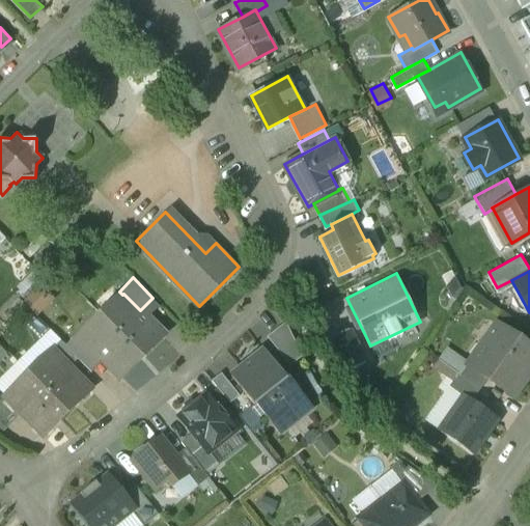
[(140,310),(123,294),(122,295),(103,313),(141,353),(160,334),(162,336),(164,334),(140,310)]
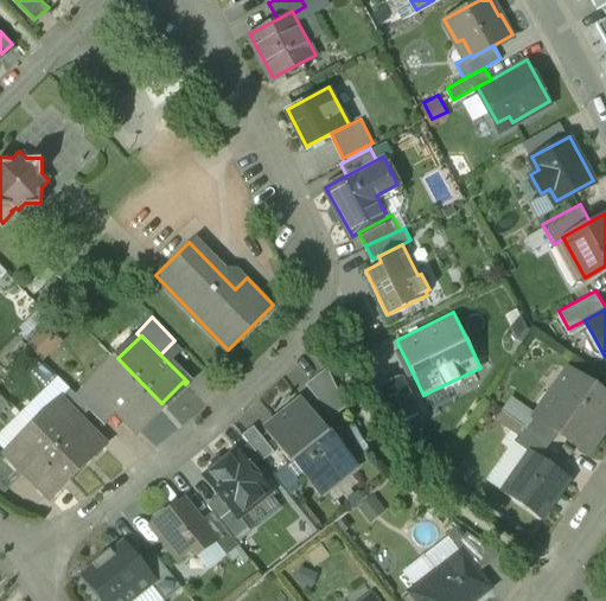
[(161,403),(117,358),(96,379),(94,382),(113,401),(140,428),(141,427),(139,424),(161,403)]
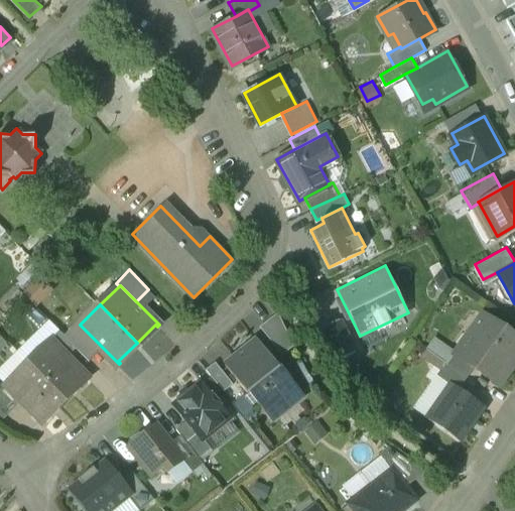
[(260,325),(282,353),(294,344),(278,310),(260,325)]
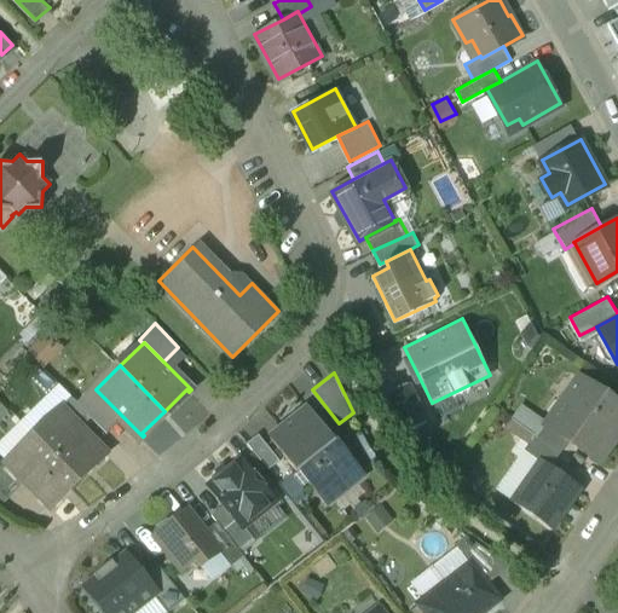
[(604,398),(591,389),(595,386),(578,374),(565,394),(569,397),(550,422),(547,420),(546,422),(569,439),(600,461),(617,434),(617,400),(607,394),(604,398)]
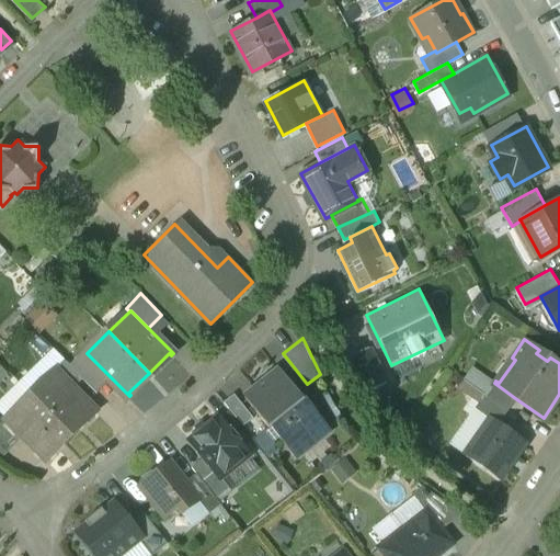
[(347,355),(364,390),(389,378),(373,343),(347,355)]
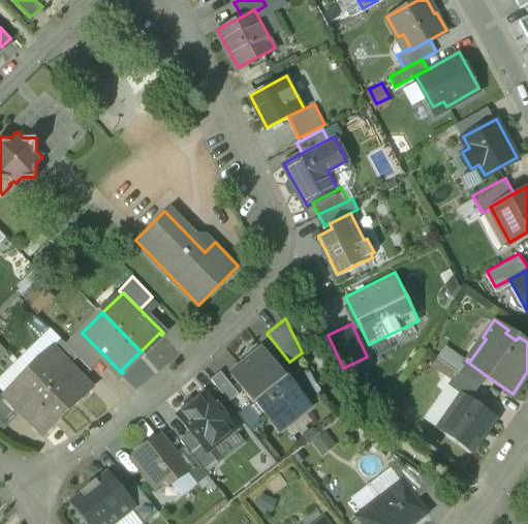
[(86,362),(98,349),(82,333),(84,331),(81,328),(65,341),(79,355),(86,362)]
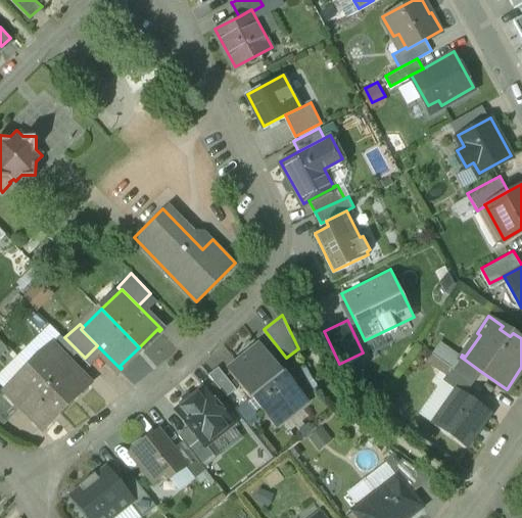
[(68,360),(78,350),(64,337),(60,334),(51,342),(68,360)]
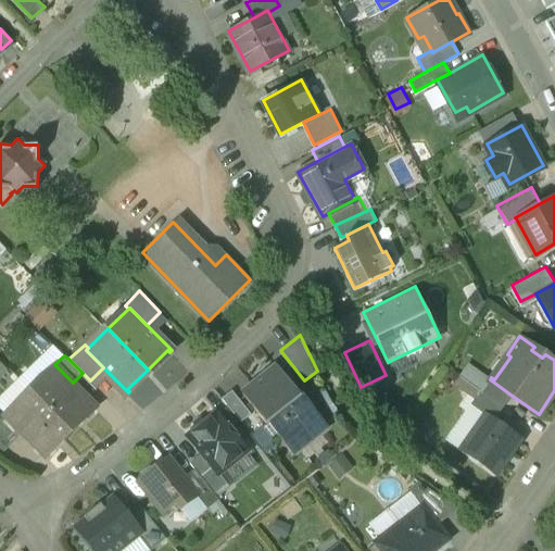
[(73,383),(54,364),(53,365),(55,368),(46,379),(42,376),(29,388),(68,427),(82,414),(84,416),(96,405),(73,383)]
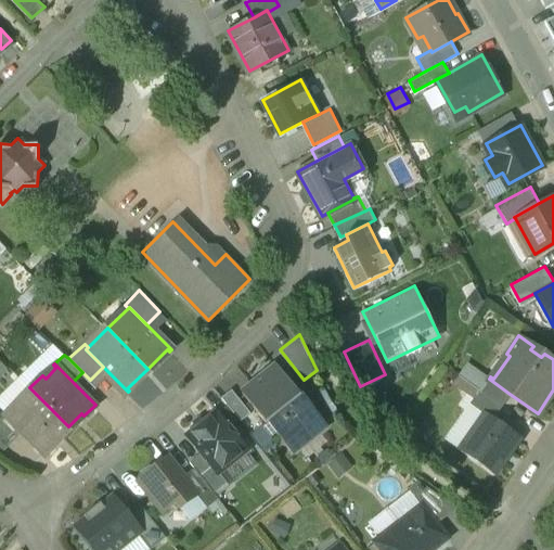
[(277,363),(242,391),(267,421),(268,420),(292,449),(325,422),(301,392),(299,393),(277,363)]
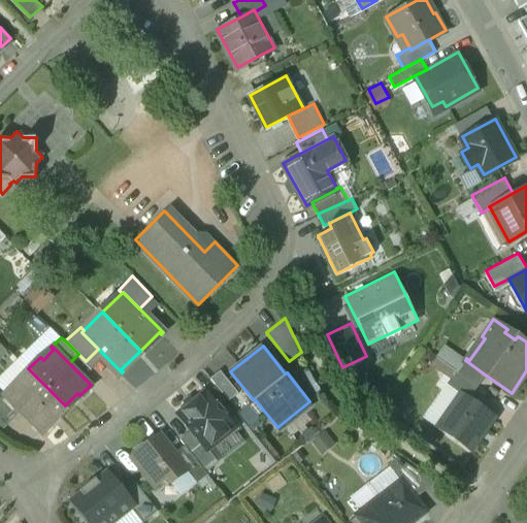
[(458,370),(478,385),(485,374),(465,360),(458,370)]
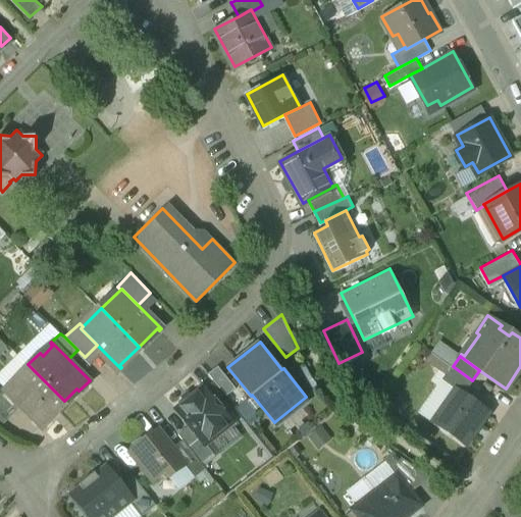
[(64,401),(28,364),(16,375),(19,378),(9,388),(7,384),(4,386),(21,405),(43,426),(54,415),(52,413),(64,401)]
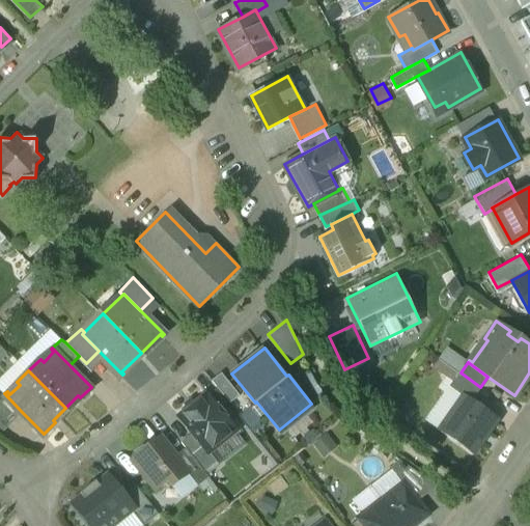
[(213,379),(230,402),(241,393),(222,370),(213,379)]
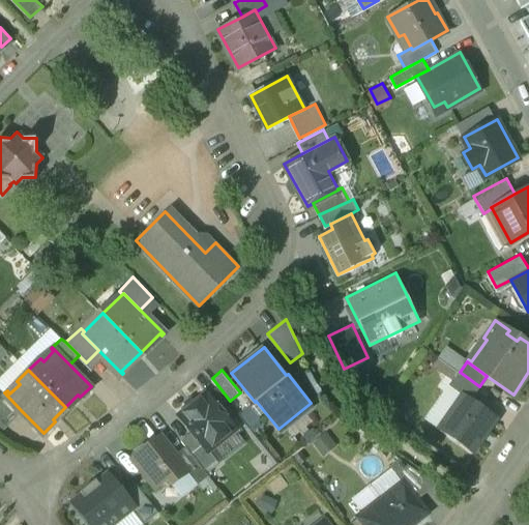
[(471,399),(479,386),(460,372),(458,371),(448,383),(463,392),(471,399)]
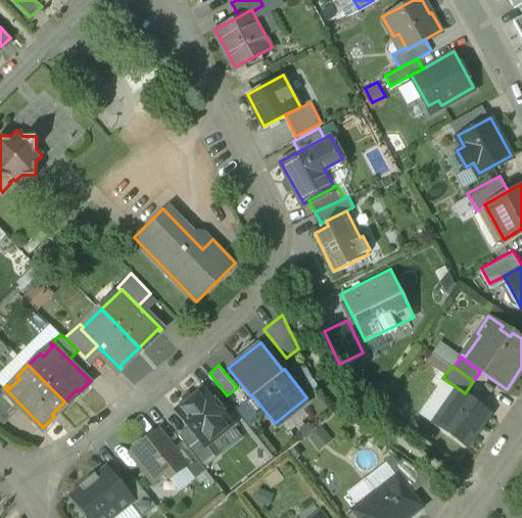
[(457,387),(442,378),(420,412),(433,420),(457,387)]
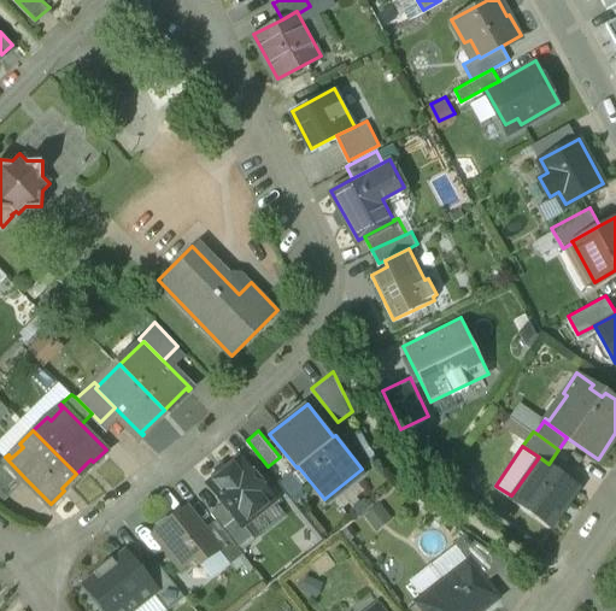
[(274,498),(241,456),(209,482),(224,500),(242,523),(242,522),(274,498)]
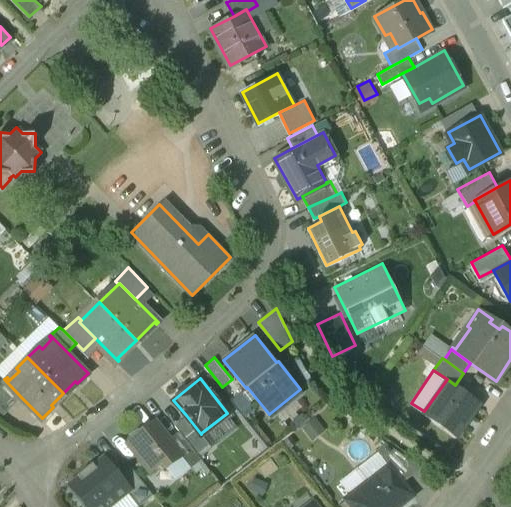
[(0,409),(4,413),(21,397),(4,379),(0,383),(0,409)]
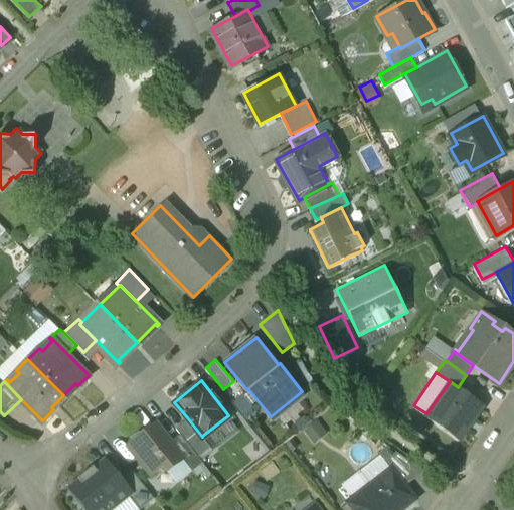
[(458,387),(450,381),(426,413),(460,438),(483,404),(458,387)]
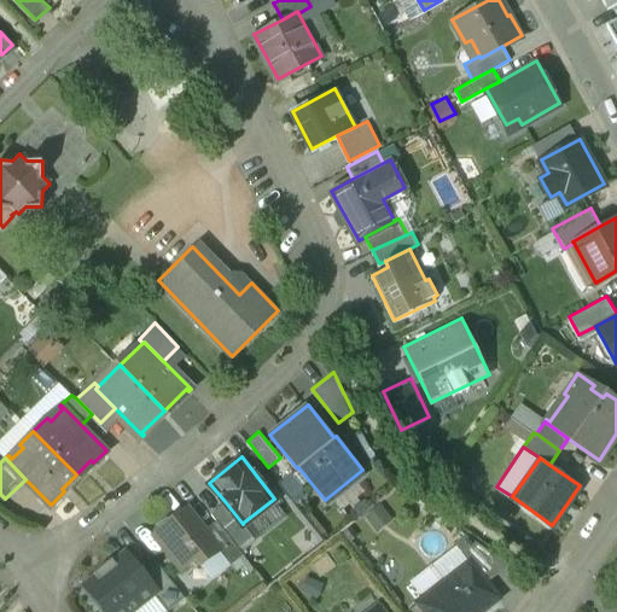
[(225,501),(211,512),(216,519),(239,546),(252,535),(243,523),(243,524),(225,501)]
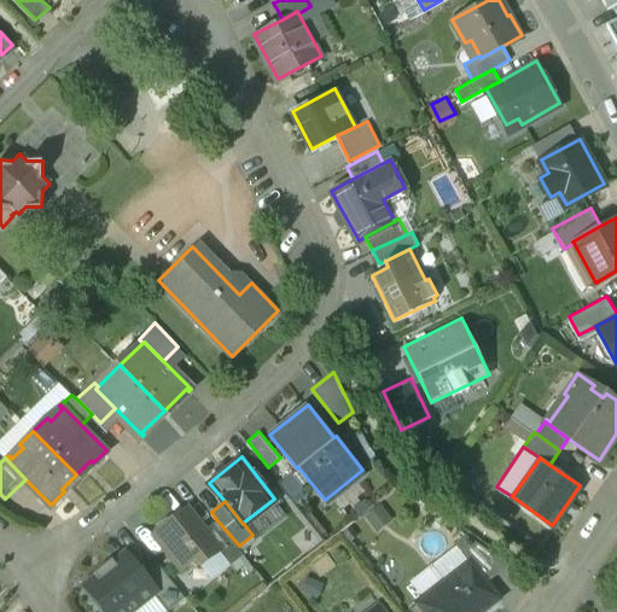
[(205,529),(187,506),(174,517),(167,517),(155,525),(153,532),(181,567),(196,555),(205,559),(219,548),(220,547),(205,529)]
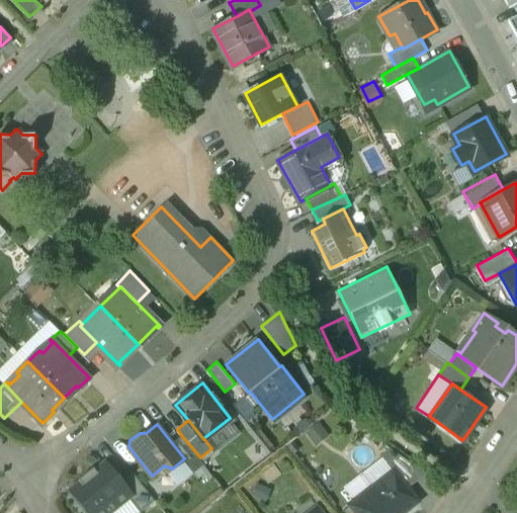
[(204,463),(200,457),(181,435),(172,443),(184,458),(183,459),(193,472),(204,463)]
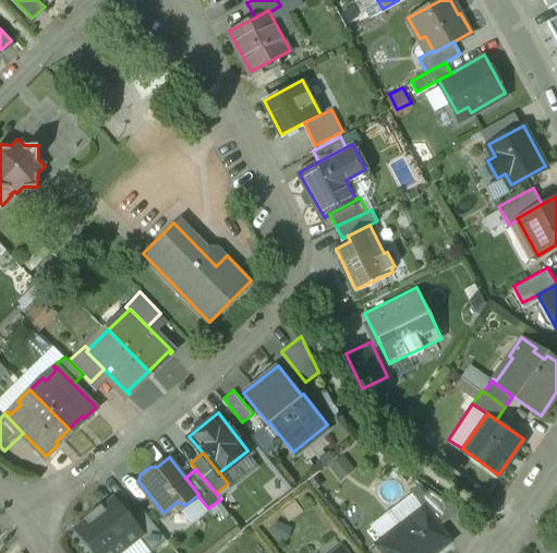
[(424,506),(437,523),(457,507),(424,484),(413,492),(424,506)]
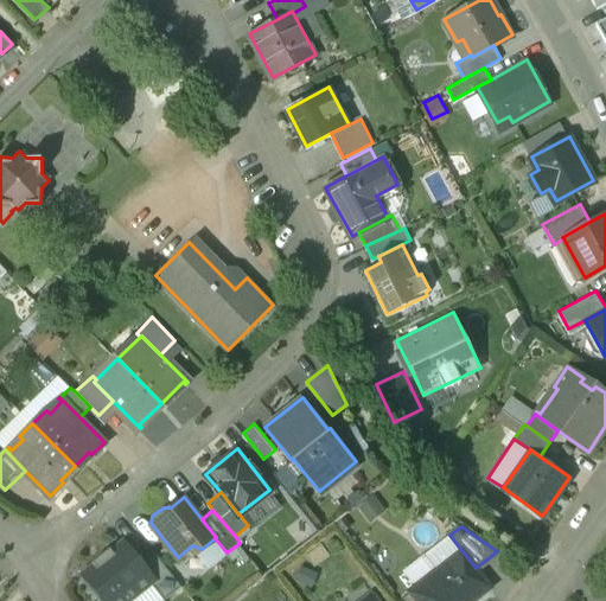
[(139,564),(120,541),(81,571),(103,600),(128,600),(152,582),(139,564)]
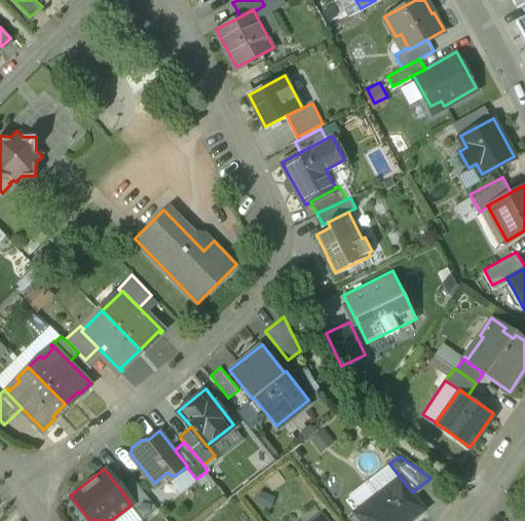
[(400,477),(357,511),(364,520),(405,520),(423,507),(412,492),(400,477)]
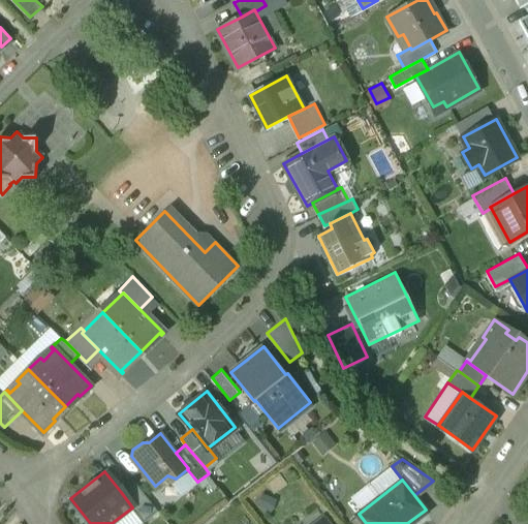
[(121,492),(132,507),(142,520),(156,509),(135,482),(121,492)]
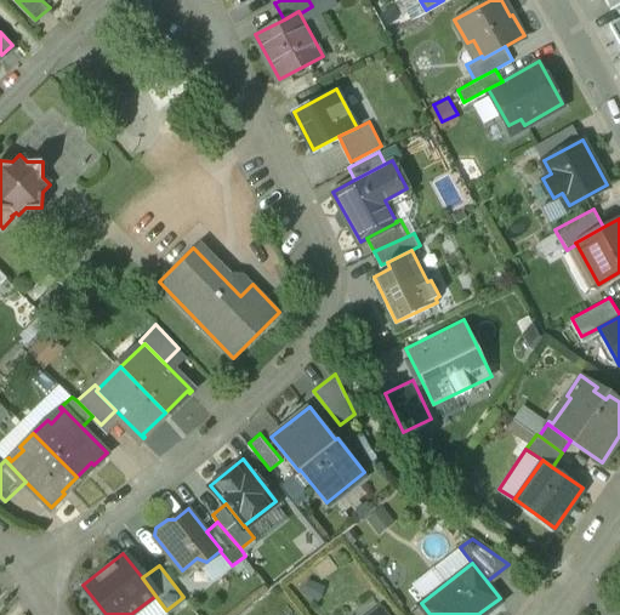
[(325,582),(308,576),(302,590),(319,598),(325,582)]
